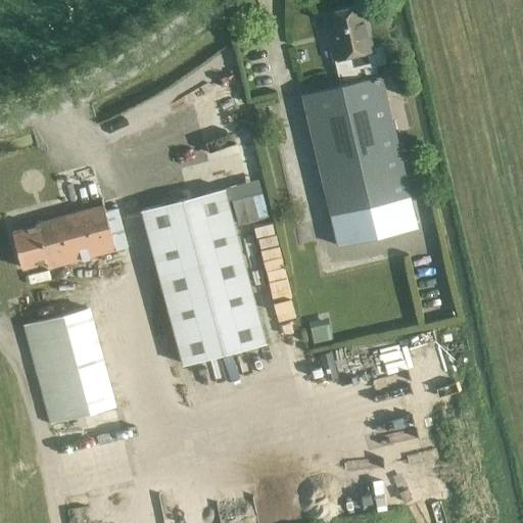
[(373,50),(362,5),(326,13),(333,43),(329,44),(333,59),(335,59),(341,85),(301,94),(336,245),(418,226),(382,75),(378,76),(375,65),(386,62),(383,47),(373,50)]
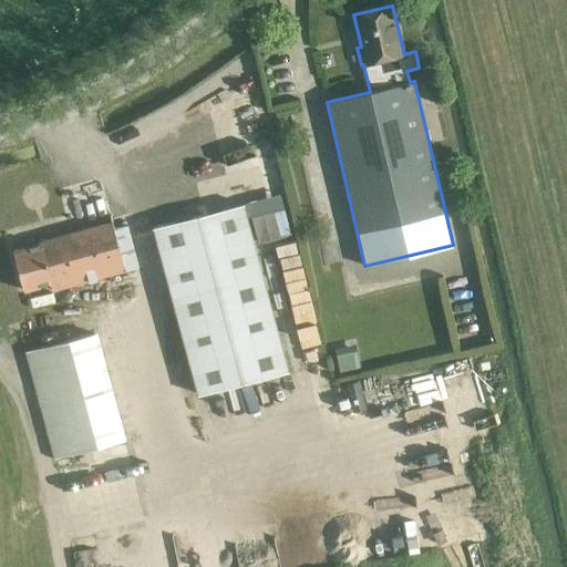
[(86,193),(95,227),(13,249),(24,291),(51,284),(58,308),(80,301),(75,285),(126,271),(113,222),(112,217),(132,213),(124,183),(86,193)]
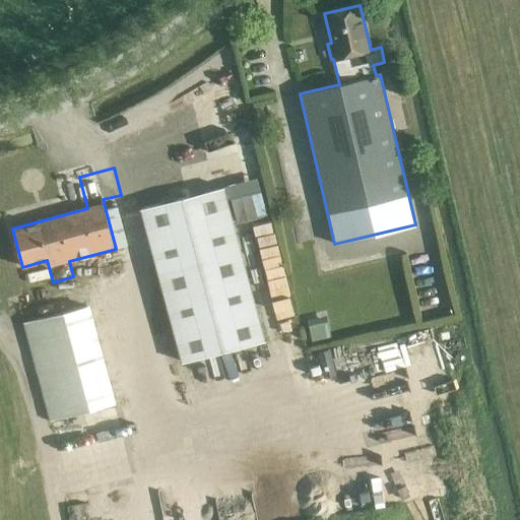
[(224,186),(139,208),(181,363),(266,340),(224,186)]
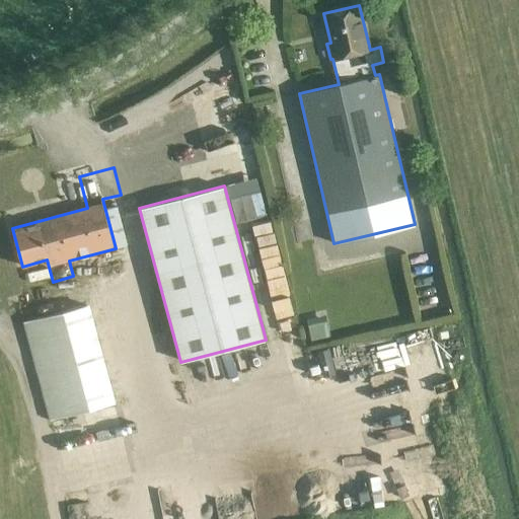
[(23,321),(49,418),(112,401),(85,305),(23,321)]
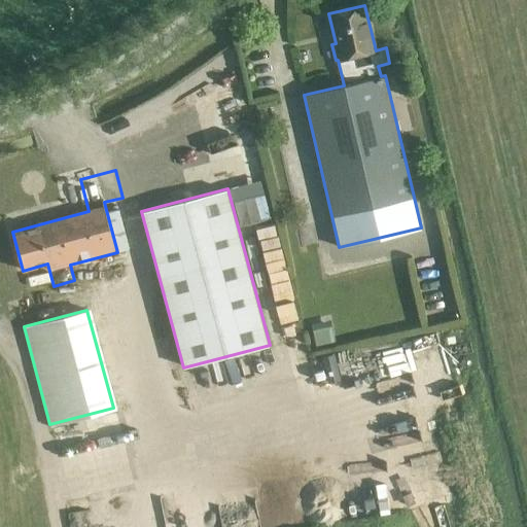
[(330,320),(312,324),(316,345),(336,341),(330,320)]
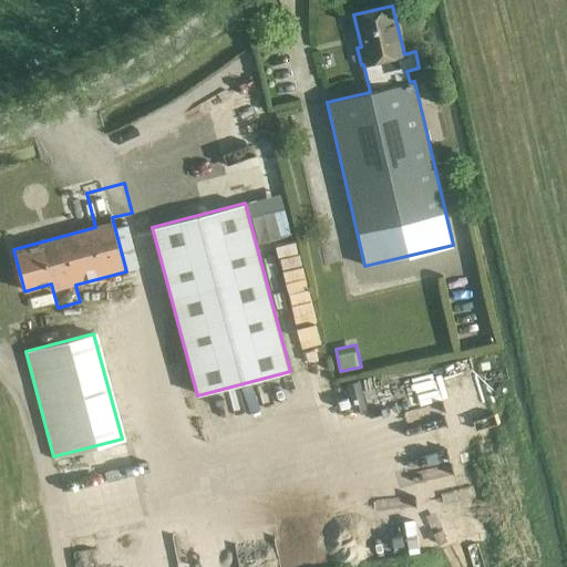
[(447,392),(480,385),(474,357),(442,363),(447,392)]
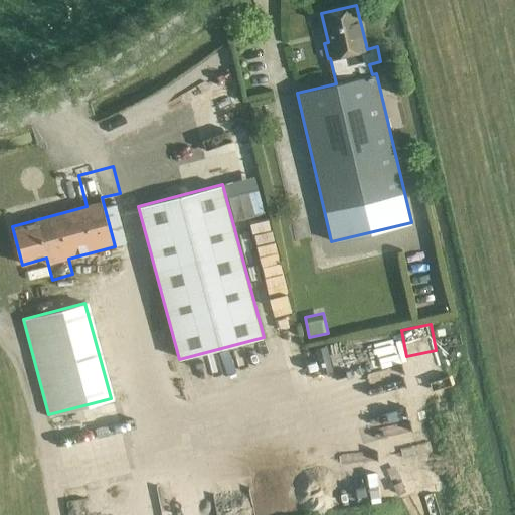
[(328,348),(310,355),(317,373),(334,367),(328,348)]
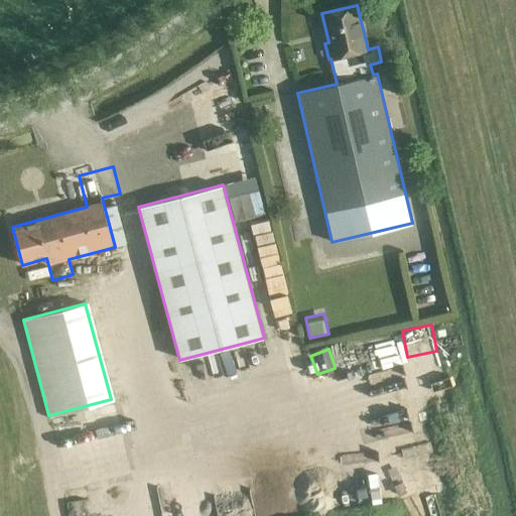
[(217,363),(177,373),(185,406),(226,396),(217,363)]
